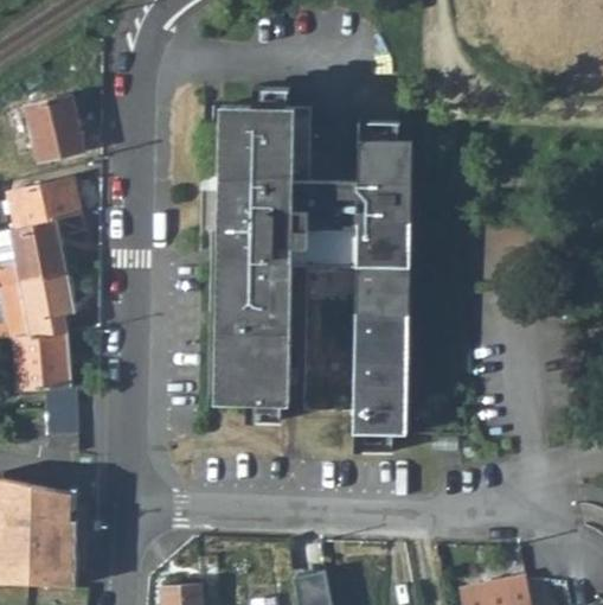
[(251,104),(287,106),(287,86),(251,84),(251,104)]
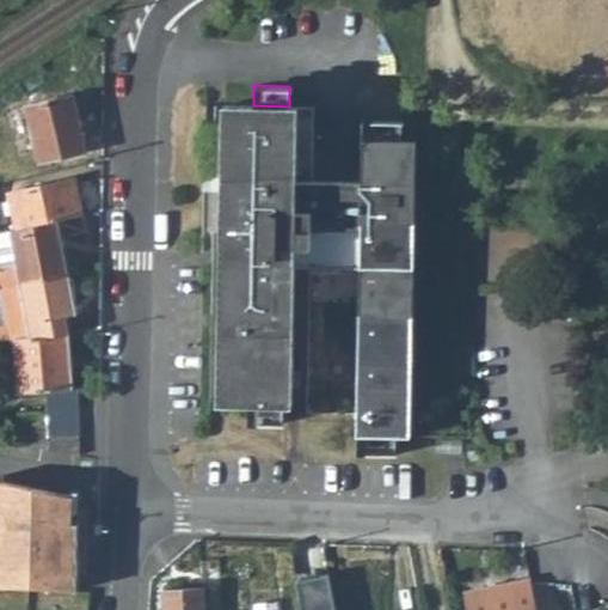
[(36,165),(84,154),(72,98),(24,110),(36,165)]
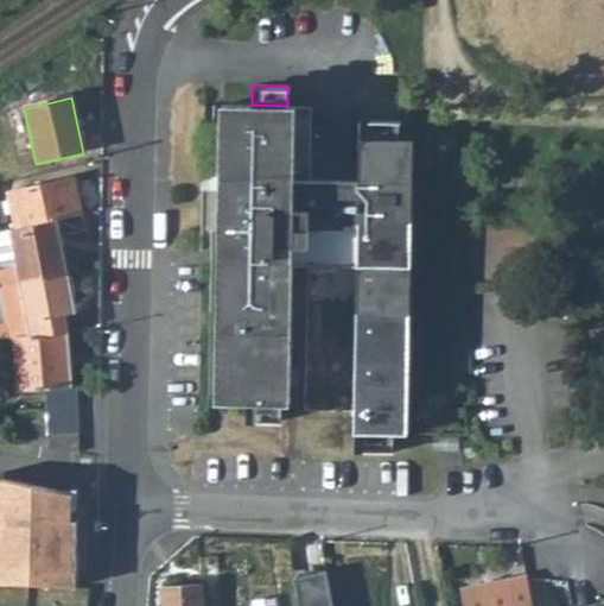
[(357,180),(292,178),(293,106),(287,106),(252,105),(222,103),(216,399),(246,399),(279,401),(287,401),(291,246),(354,246),(351,458),(393,459),(393,442),(408,442),(412,141),(396,140),(395,122),(358,121),(357,180)]
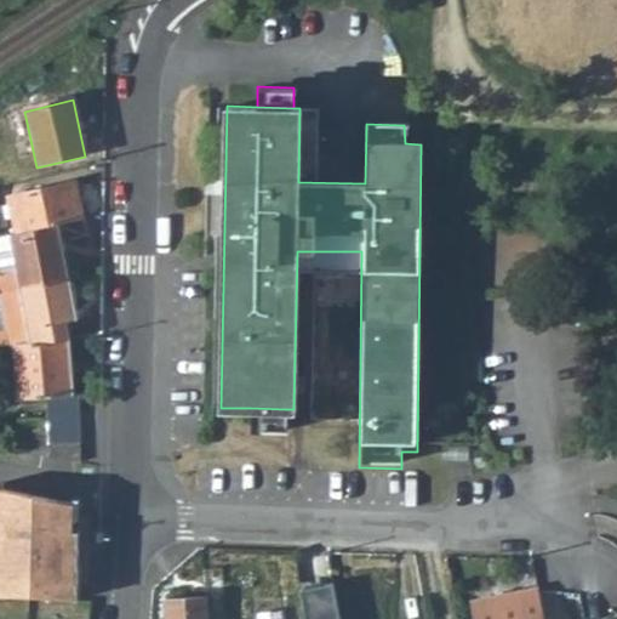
[(73,185),(6,198),(13,234),(80,222),(73,185)]
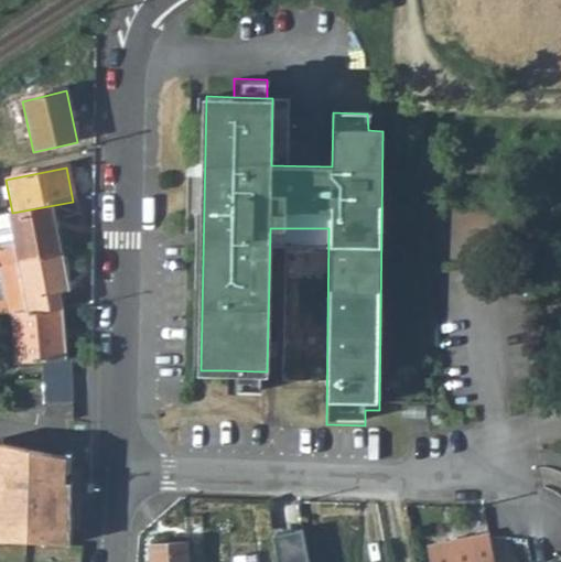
[(77,219),(73,202),(12,213),(7,214),(13,249),(2,251),(0,251),(0,267),(60,257),(53,224),(77,219)]
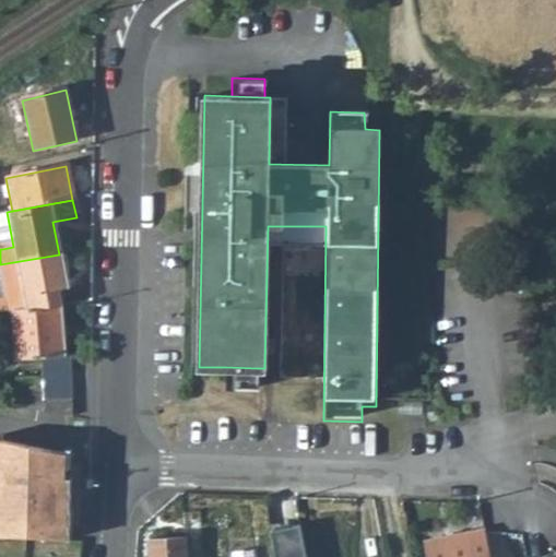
[(0,237),(2,249),(13,247),(7,212),(0,213),(0,237)]
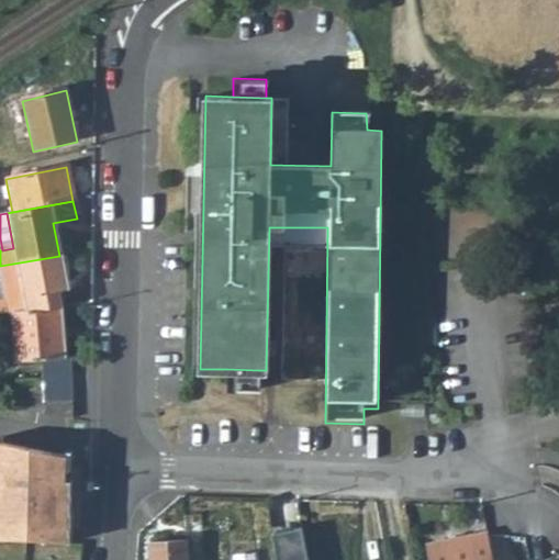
[(59,256),(0,266),(0,313),(11,313),(60,310),(59,301),(67,300),(59,256)]
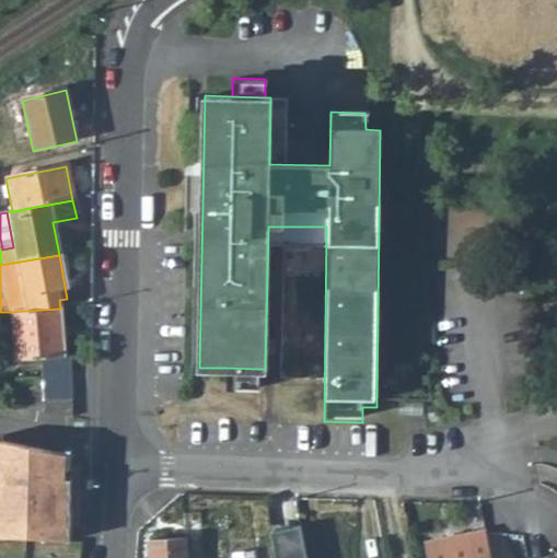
[(14,360),(42,359),(42,372),(69,371),(69,357),(64,357),(60,309),(11,312),(14,360)]
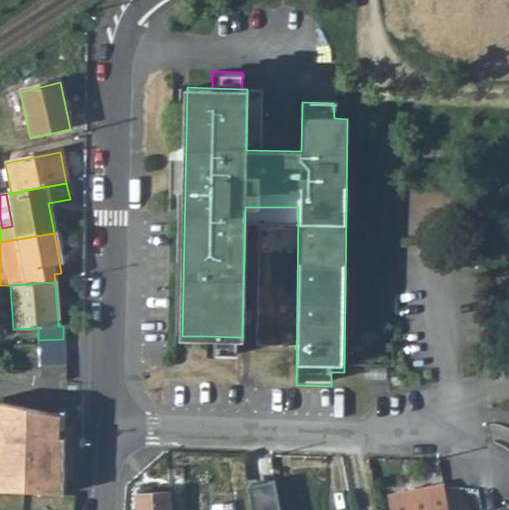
[(235,337),(207,336),(207,350),(235,351),(235,337)]
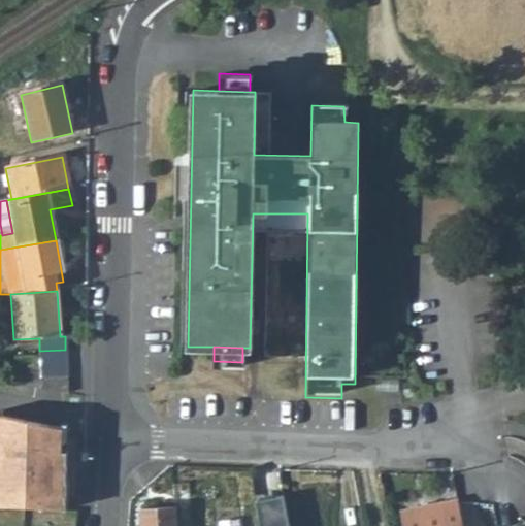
[(39,388),(66,394),(65,350),(39,351),(39,357),(39,388)]
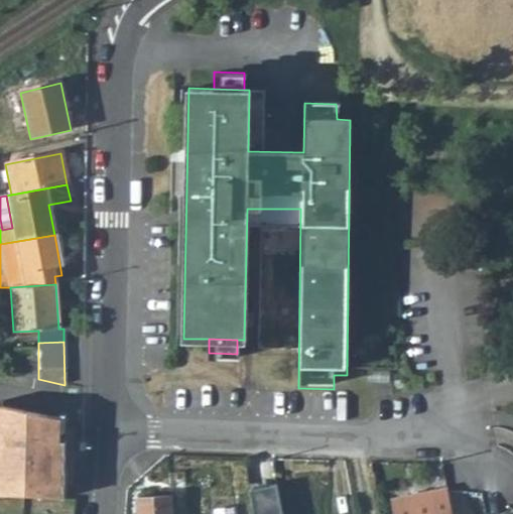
[(14,374),(38,379),(38,349),(13,350),(14,374)]
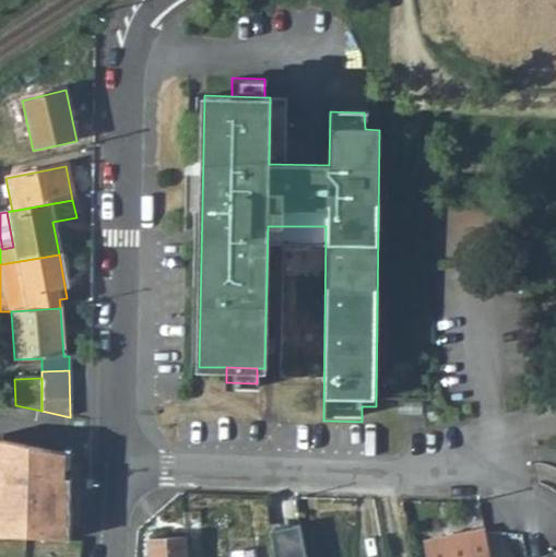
[(44,460),(62,460),(62,455),(0,441),(0,480),(44,481),(44,460)]
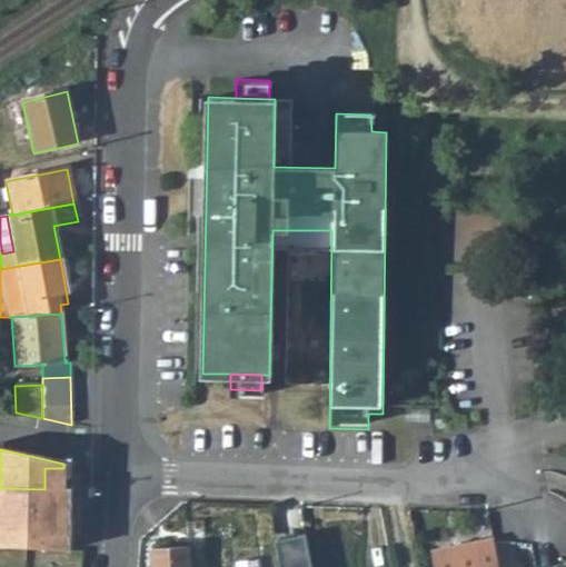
[(0,547),(68,553),(68,510),(58,510),(58,491),(63,491),(63,468),(45,468),(45,489),(0,488),(0,547)]
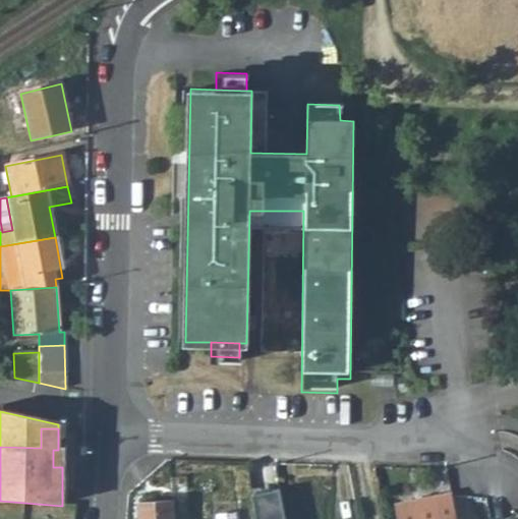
[(279,487),(261,491),(265,512),(253,514),(253,518),(285,518),(280,495),(279,487)]
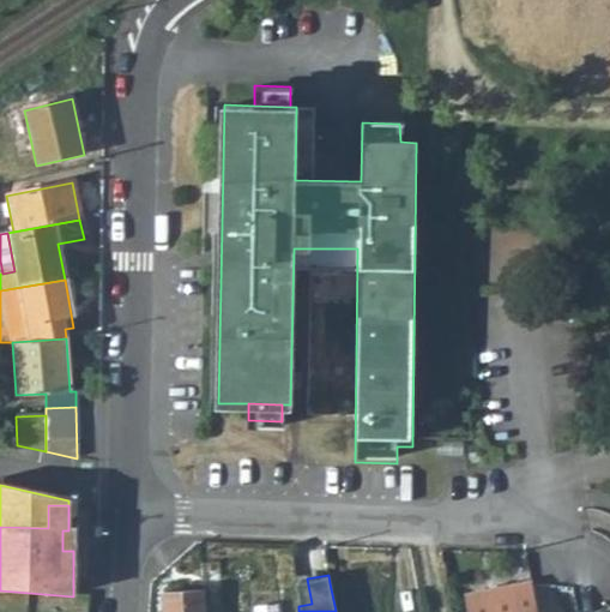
[(307,579),(295,581),(299,606),(312,604),(307,579)]
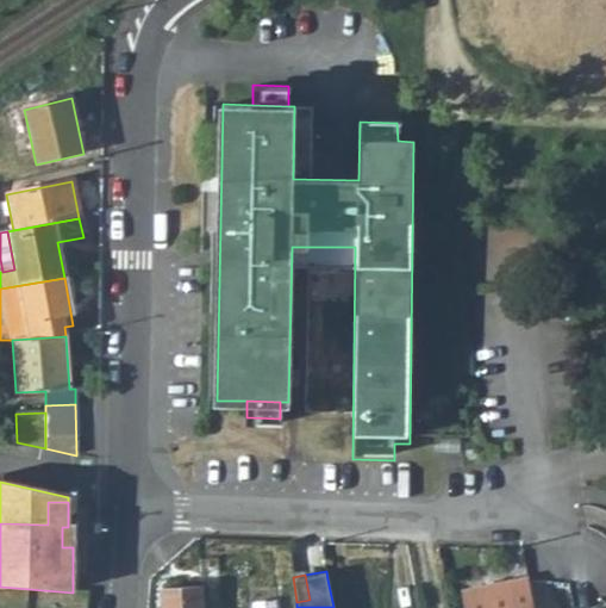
[(532,607),(526,576),(463,590),(467,607),(532,607)]
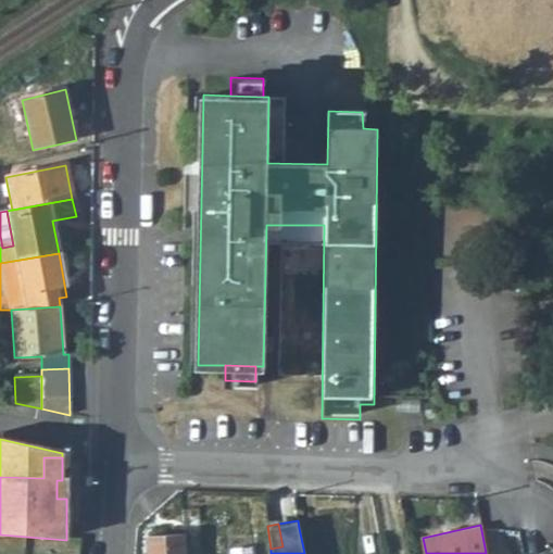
[(185,553),(184,533),(147,534),(147,553),(185,553)]
